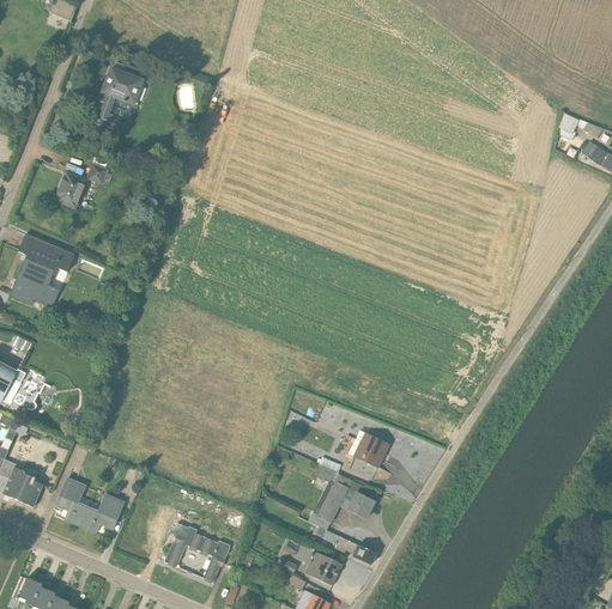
[(41,0),(41,1),(54,6),(52,12),(72,22),(78,6),(65,0),(41,0)]
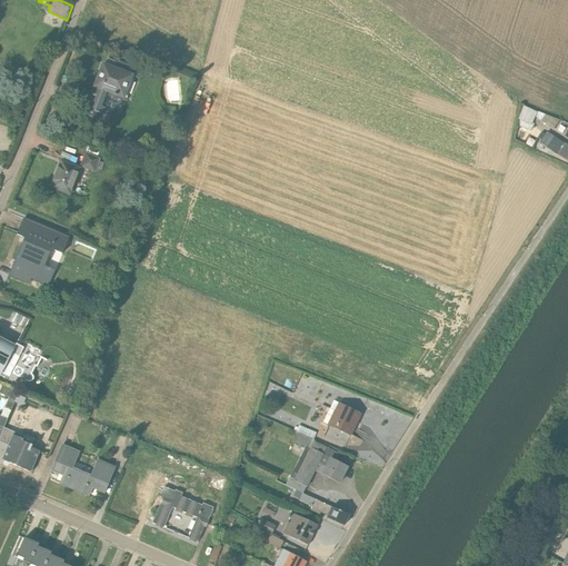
[(85,112),(108,122),(113,110),(103,107),(103,106),(118,111),(120,108),(121,108),(123,103),(122,102),(123,100),(126,101),(135,79),(133,78),(135,76),(140,78),(143,71),(118,61),(116,68),(103,63),(96,85),(93,85),(87,103),(88,103),(85,112)]
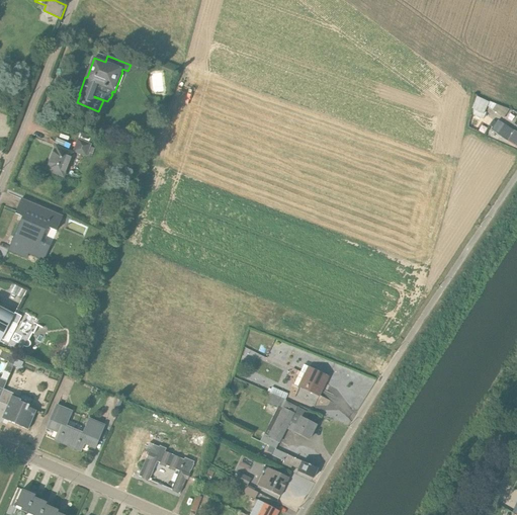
[(471,108),(470,113),(482,119),(486,111),(485,110),(487,106),(503,117),(509,108),(489,101),(476,95),(471,107),(471,108)]
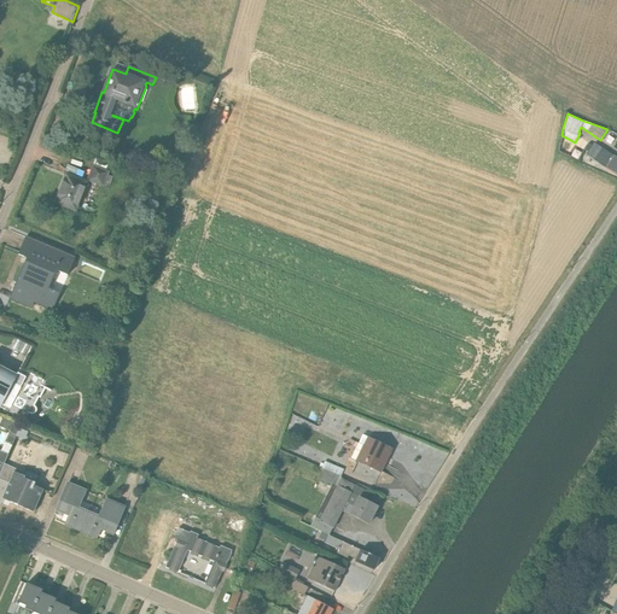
[(616,157),(594,142),(586,155),(616,175),(616,157)]
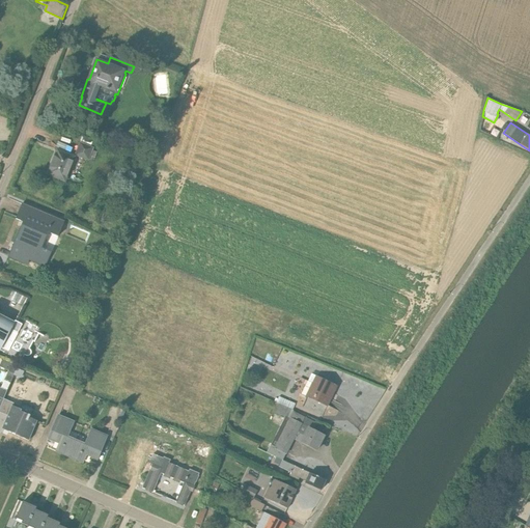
[(57,148),(47,174),(65,183),(77,156),(89,161),(90,159),(94,160),(98,151),(93,149),(94,147),(80,141),(75,155),(57,148)]
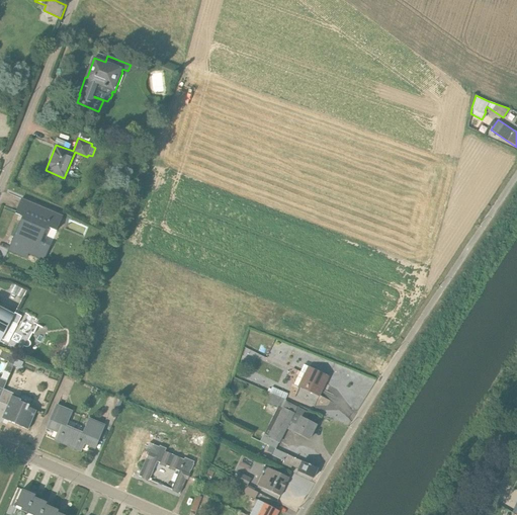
[(22,216),(8,250),(27,258),(29,254),(45,260),(51,246),(41,242),(48,227),(57,231),(64,216),(22,197),(16,212),(22,216)]
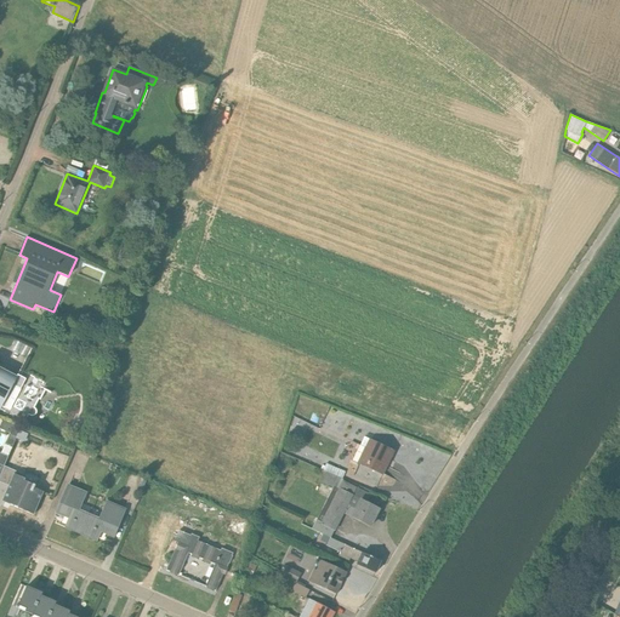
[(0,409),(1,410),(3,406),(5,406),(17,386),(22,388),(27,378),(18,373),(17,375),(0,365),(0,409)]
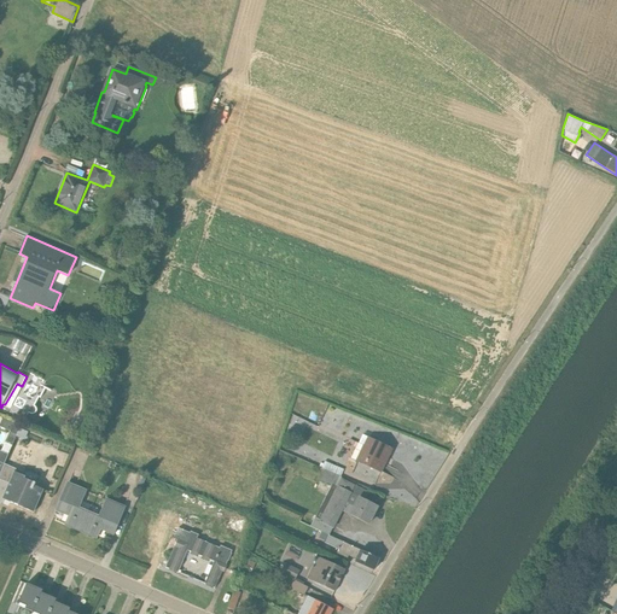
[(22,424),(4,416),(0,424),(0,425),(11,431),(3,450),(0,449),(0,460),(5,463),(22,424)]
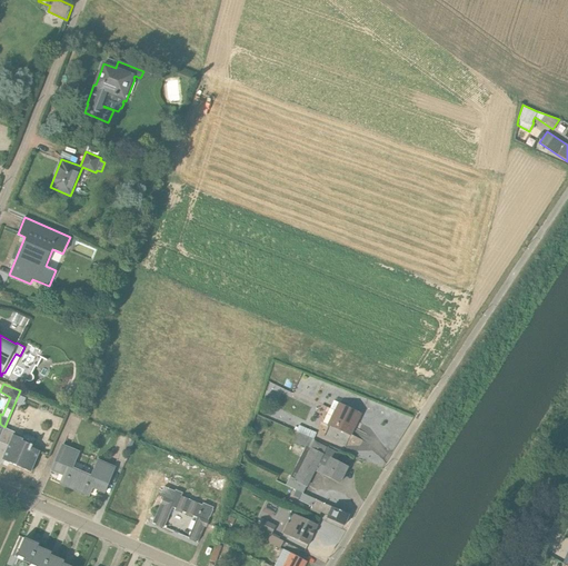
[(27,397),(19,394),(16,401),(23,405),(27,397)]
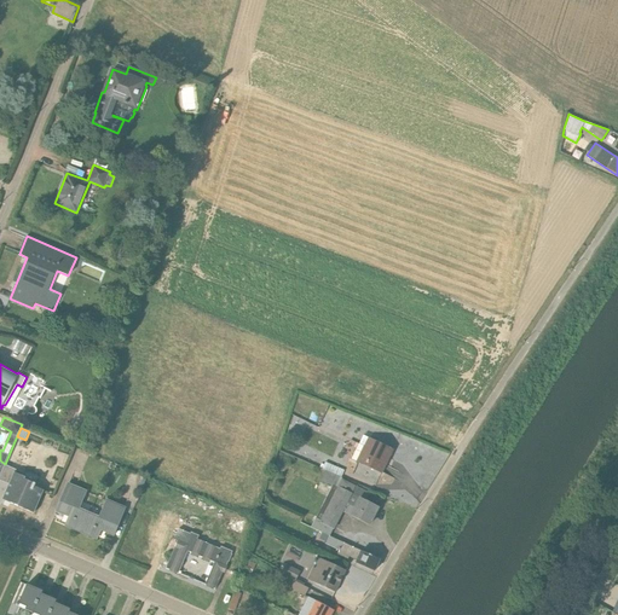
[(363,434),(352,458),(381,471),(392,448),(363,434)]
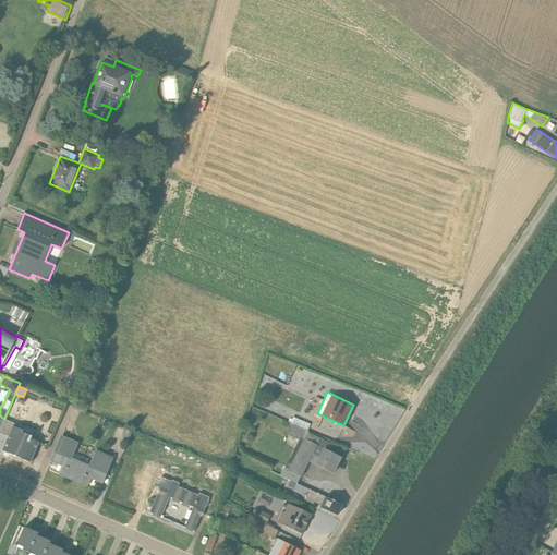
[(293,415),(290,422),(292,423),(307,430),(310,423),(293,415)]
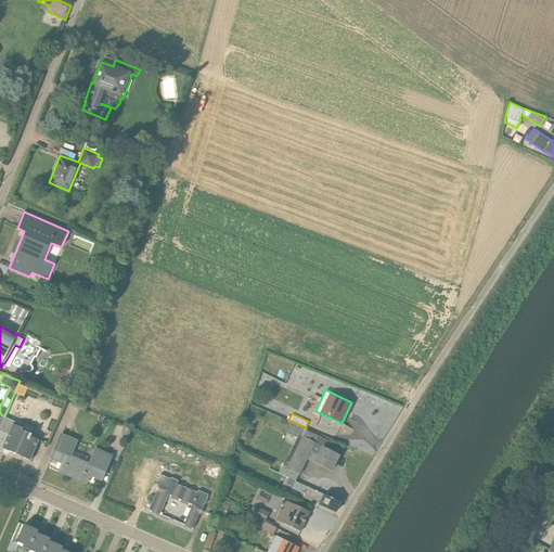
[(2,447),(30,459),(39,439),(31,436),(33,434),(33,433),(23,429),(23,427),(14,423),(15,421),(4,416),(0,426),(0,429),(8,434),(2,447)]
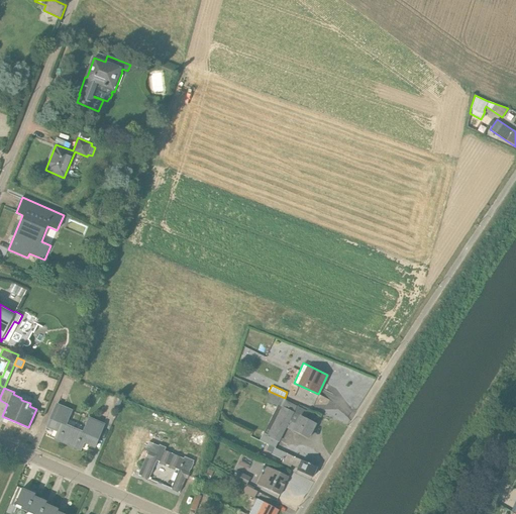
[(285,398),(271,392),(268,400),(277,404),(270,419),(260,439),(276,446),(286,427),(309,438),(317,423),(306,417),(309,410),(286,399),(286,398),(285,398)]
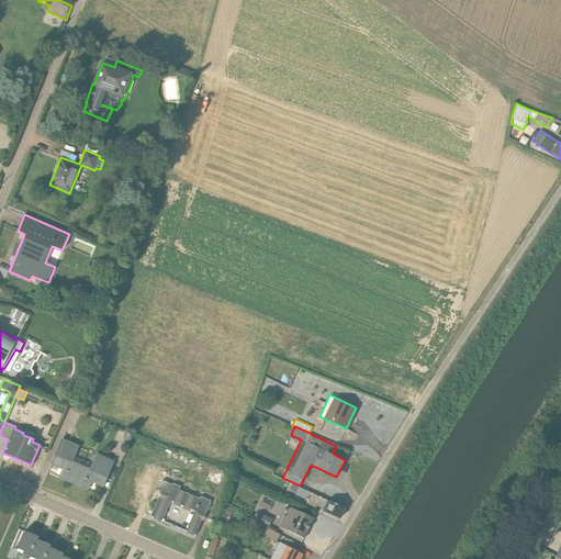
[(73,460),(79,445),(62,437),(51,464),(62,469),(58,477),(74,483),(81,465),(73,460)]
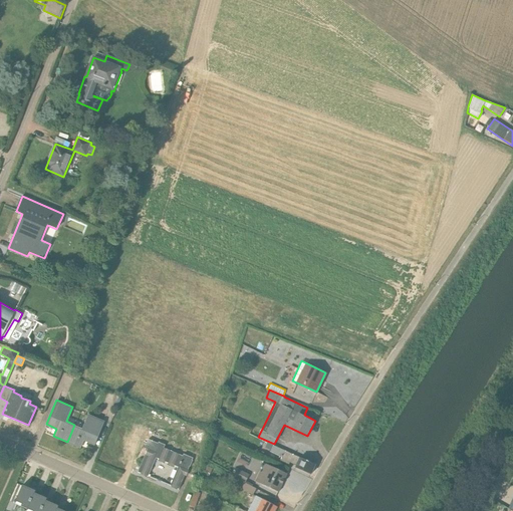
[(74,425),(67,442),(80,448),(84,440),(94,445),(104,421),(88,414),(82,429),(74,425)]
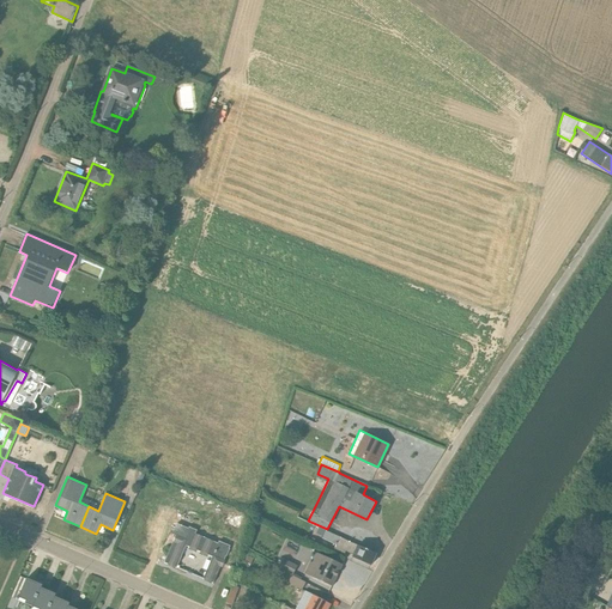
[(173,533),(175,534),(164,561),(168,562),(168,564),(175,567),(176,566),(186,544),(185,543),(187,539),(186,537),(188,528),(176,523),(173,533)]
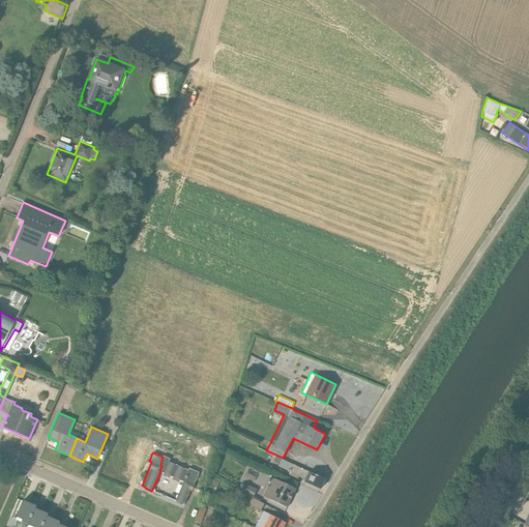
[(183,480),(175,500),(184,503),(190,490),(192,490),(199,471),(189,467),(188,469),(169,461),(170,458),(164,455),(163,457),(160,465),(162,466),(159,470),(160,471),(164,472),(164,474),(170,477),(171,475),(173,476),(173,478),(179,481),(180,479),(183,480)]
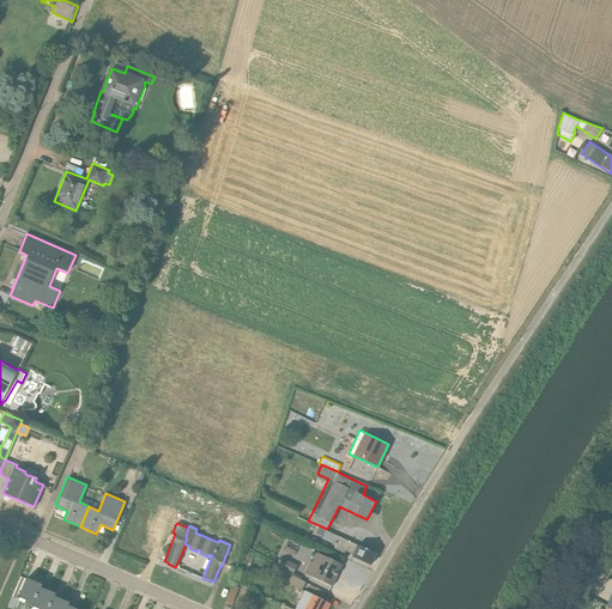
[(326,529),(322,537),(337,543),(334,548),(344,552),(346,549),(352,553),(352,555),(371,565),(376,553),(326,529)]
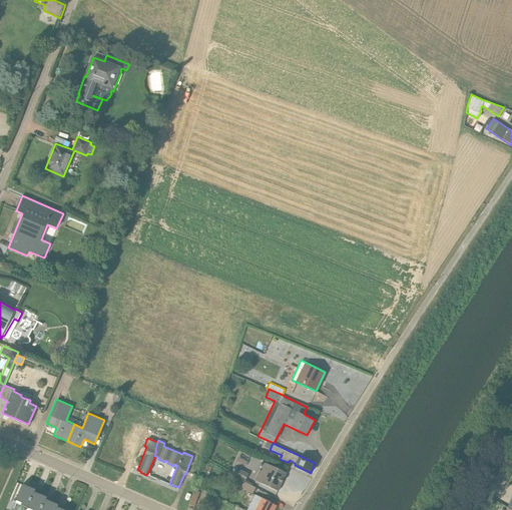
[(278,490),(287,472),(265,462),(261,470),(260,469),(254,479),(278,490)]
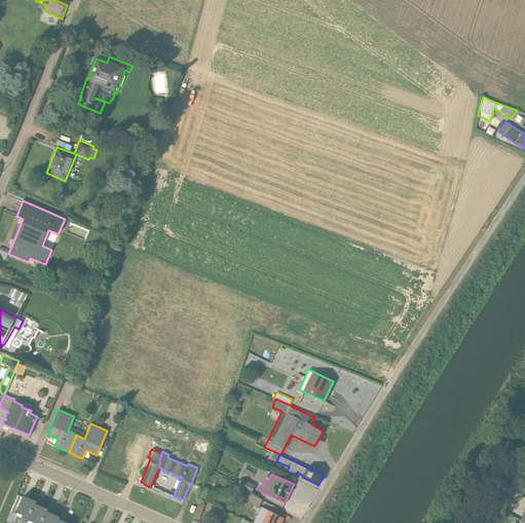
[(209,481),(207,485),(213,488),(218,478),(213,476),(210,481),(209,481)]
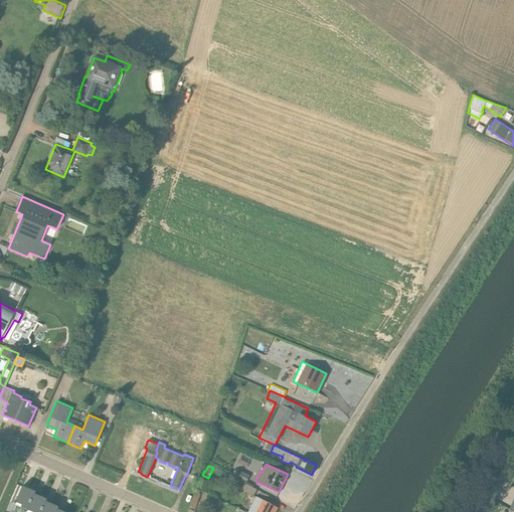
[(249,474),(237,468),(233,476),(245,482),(249,474)]
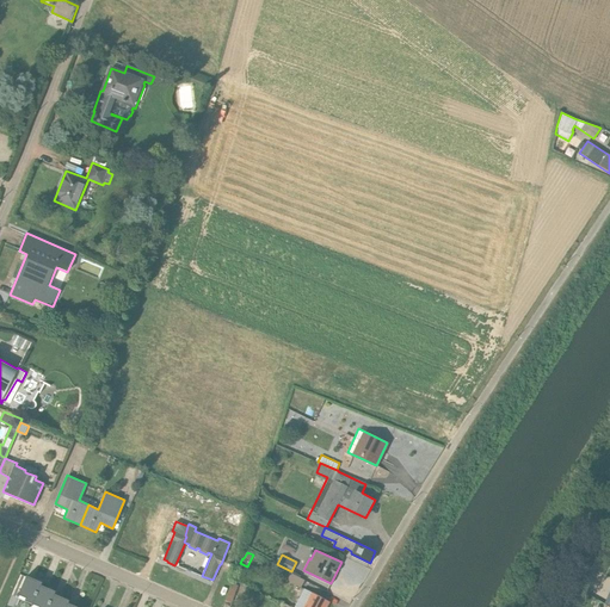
[(291,571),(287,578),(301,587),(305,580),(291,571)]
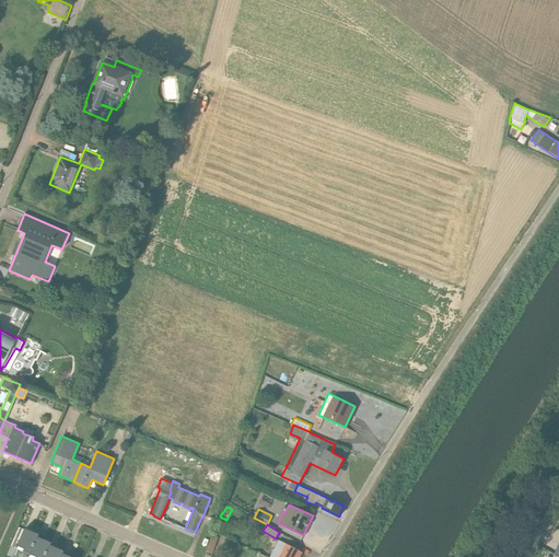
[(30,554),(38,535),(34,533),(33,533),(24,530),(15,547),(30,554)]
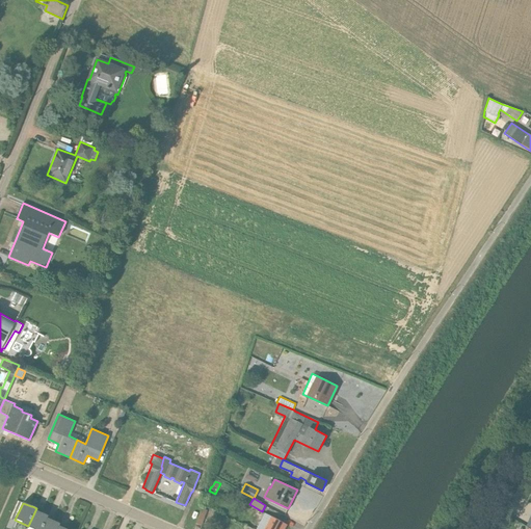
[(197,523),(202,524),(207,509),(202,507),(197,523)]
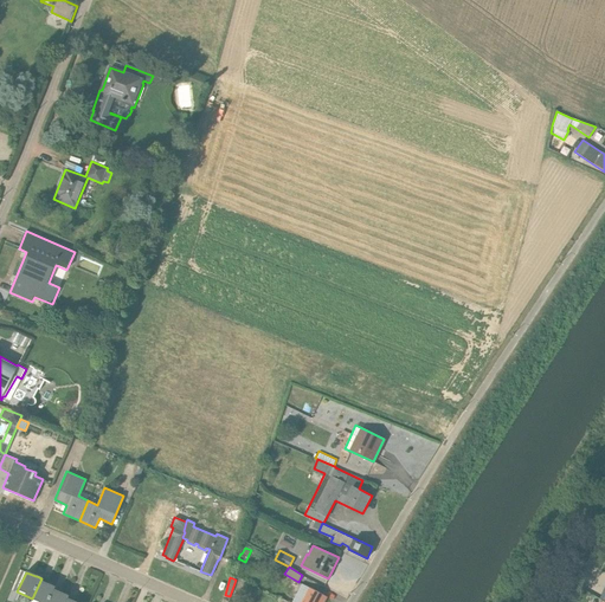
[(33,601),(47,601),(56,586),(42,580),(32,601),(33,601)]
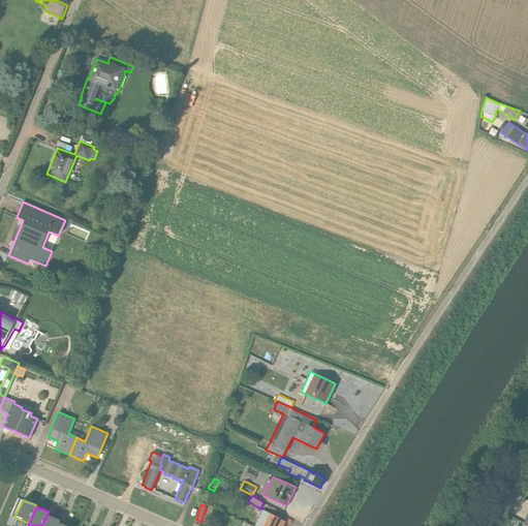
[(281,525),(284,520),(264,508),(254,525),(255,525),(281,525)]
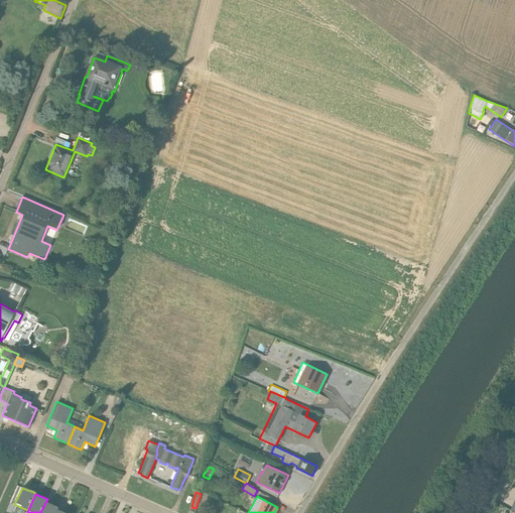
[(55,512),(58,507),(46,502),(40,512),(55,512)]
